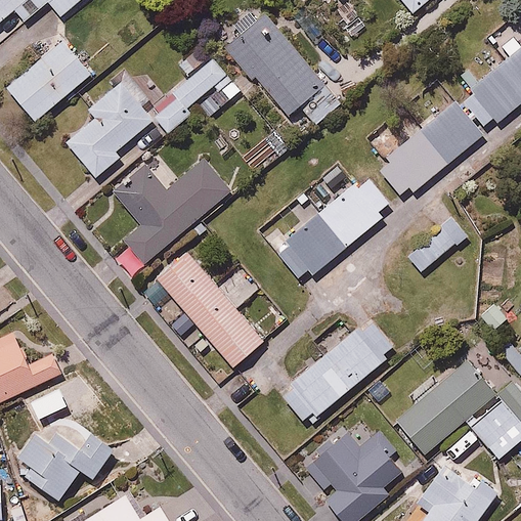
[(0,20),(14,8),(25,0),(0,0),(0,20)]
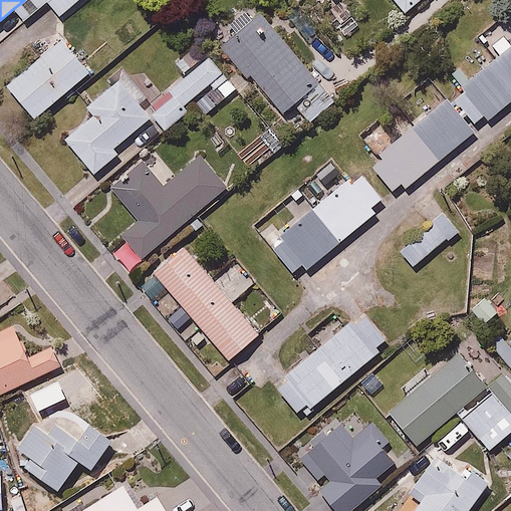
[(24,0),(14,8),(35,34),(72,4),(88,23),(103,12),(93,0),(24,0)]
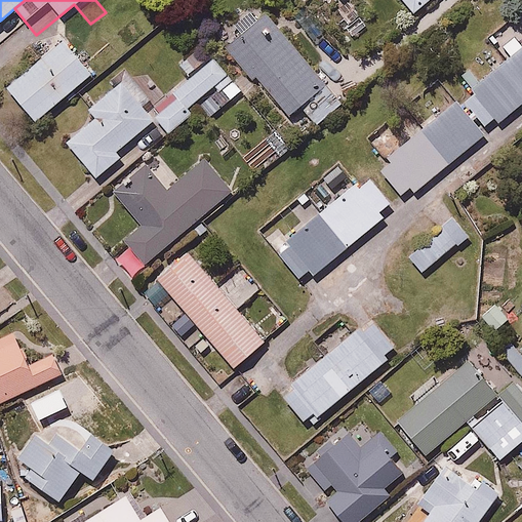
[(402,0),(416,16),(434,0),(402,0)]
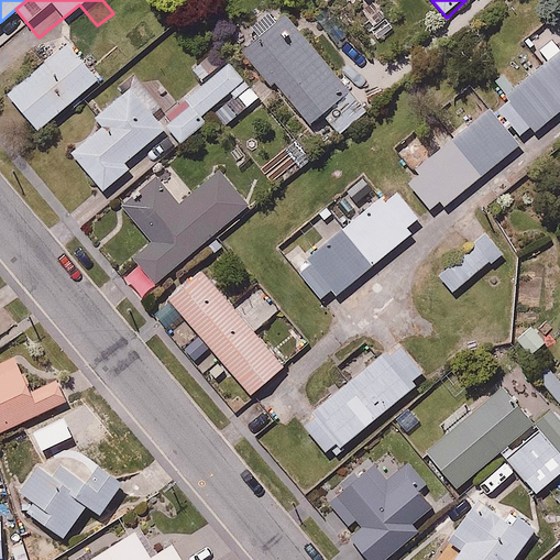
[(281,13),(239,50),(308,127),(324,113),(340,132),(366,108),(281,13)]
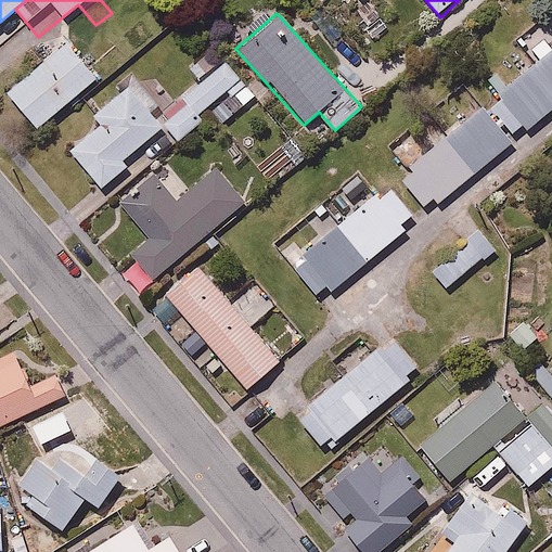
[(400,182),(421,206),(432,196),(440,206),(513,142),(510,138),(524,126),(530,133),(551,115),(551,47),(541,35),(529,46),(540,59),(400,182)]
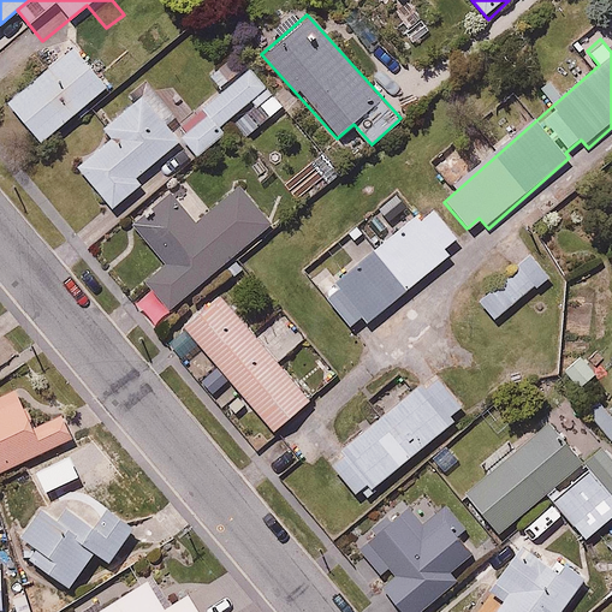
[(42,143),(111,87),(73,43),(6,100),(42,143)]
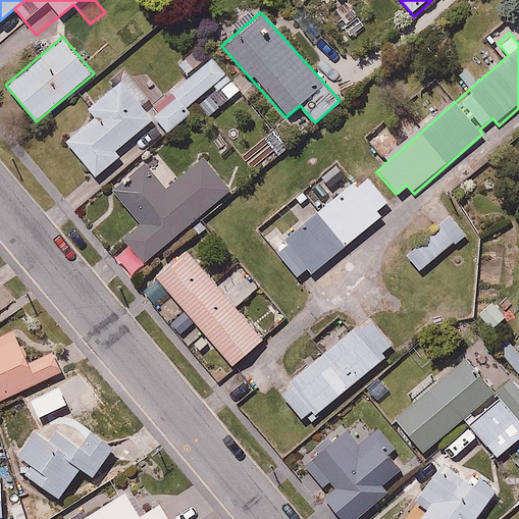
[(189,106),(228,74),(215,58),(209,63),(197,48),(177,63),(191,79),(151,110),(169,134),(195,113),(189,106)]
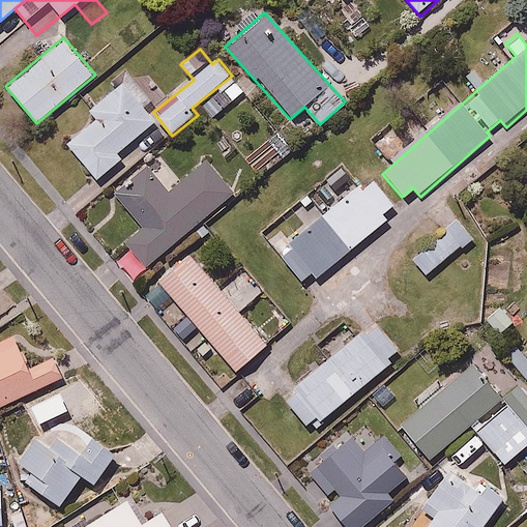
[(118,152),(154,122),(120,80),(86,108),(96,119),(66,144),(97,182),(124,160),(118,152)]
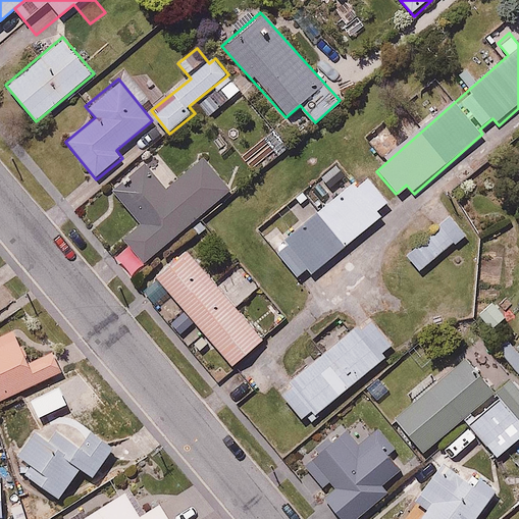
[(143,264),(232,187),(205,154),(166,188),(146,164),(113,193),(141,223),(121,240),(143,264)]
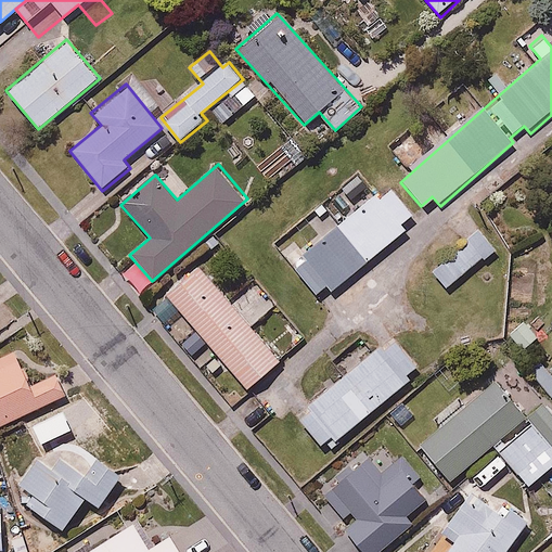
[(414,220),(387,189),(294,269),(316,295),(326,286),(331,292),(414,220)]
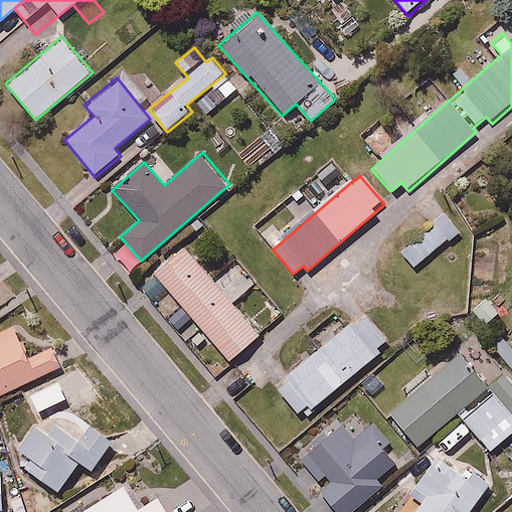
[(451,236),(438,220),(400,252),(414,268),(451,236)]
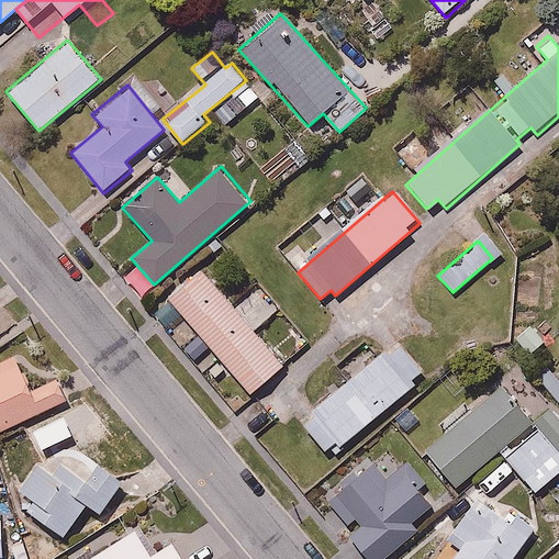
[(202,267),(166,297),(249,397),(284,368),(254,331),(277,312),(260,292),(238,311),(202,267)]
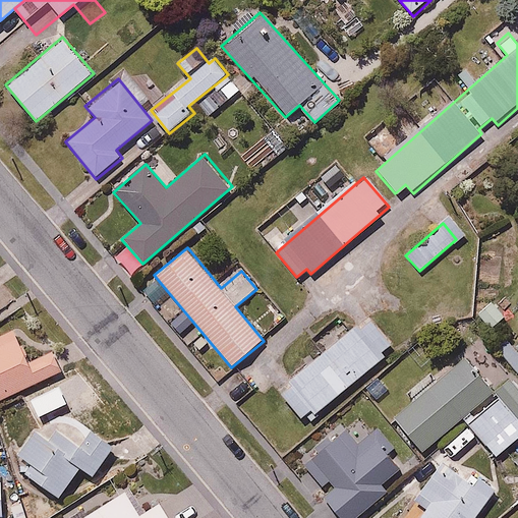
[(495,298),(477,313),(491,330),(508,314),(495,298)]
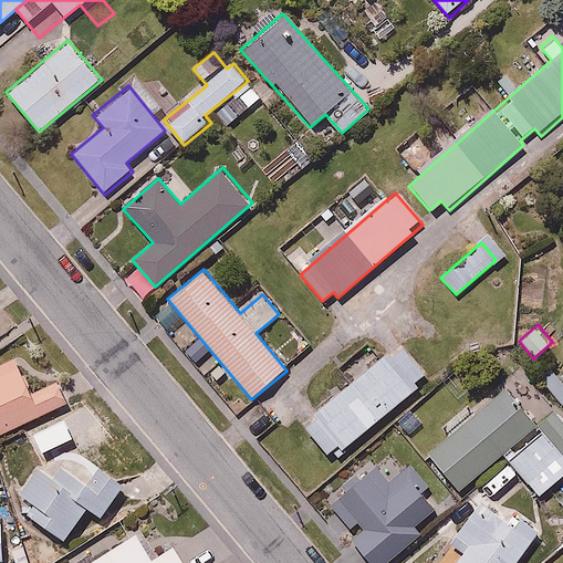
[(424,375),(397,343),(299,425),(332,466),(423,389),(416,382),(424,375)]
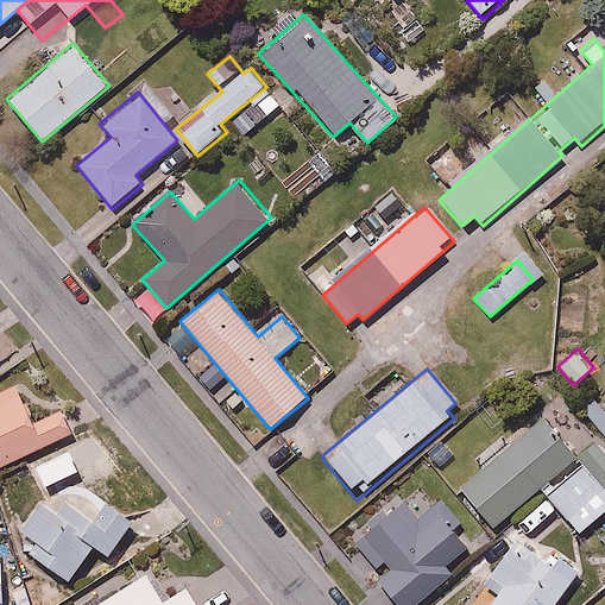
[(0,470),(71,435),(57,405),(37,416),(21,382),(0,391),(0,470)]
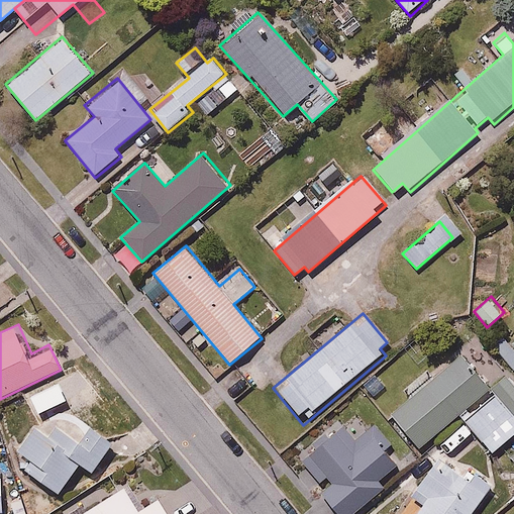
[(513,336),(509,341),(499,329),(487,339),(513,371),(513,336)]
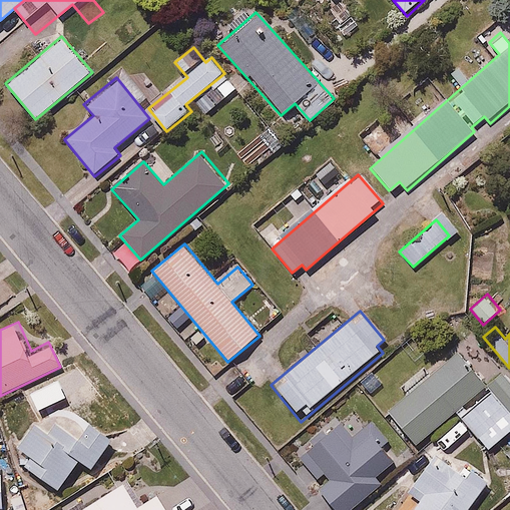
[(509,374),(507,371),(486,387),(452,343),(396,385),(408,401),(391,414),(414,443),(457,410),(486,448),(509,429),(509,374)]
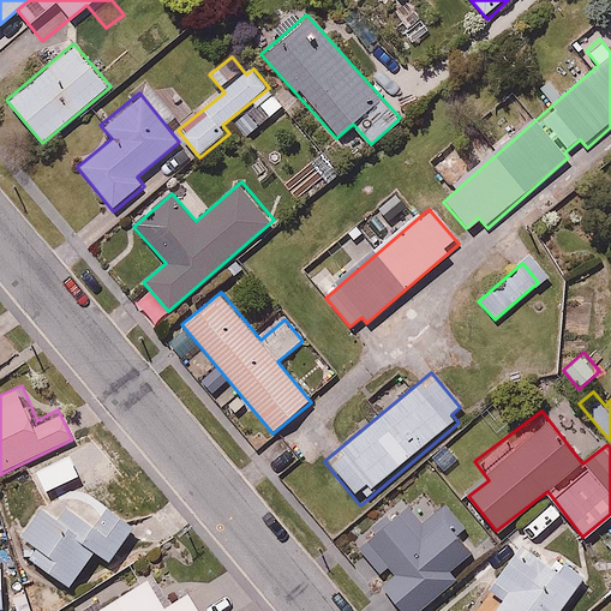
[(69,586),(95,551),(112,563),(139,528),(103,501),(91,516),(66,498),(57,511),(47,505),(16,546),(69,586)]
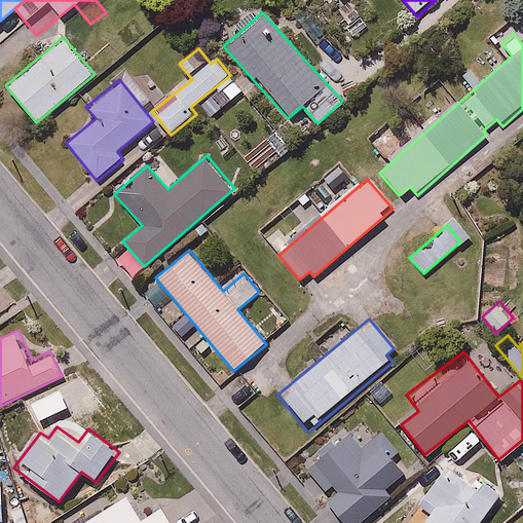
[(361,522),(393,495),(386,488),(409,468),(376,432),(360,446),(349,435),(309,471),(331,494),(323,501),(341,522),(361,522)]
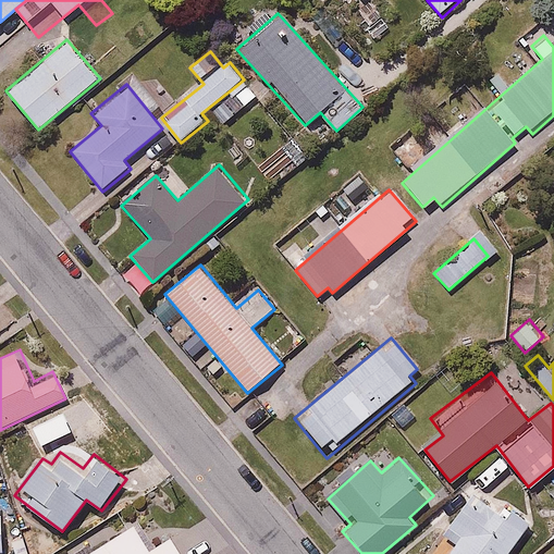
[(507,553),(531,522),(476,482),(439,532),(454,543),(446,553),(507,553)]
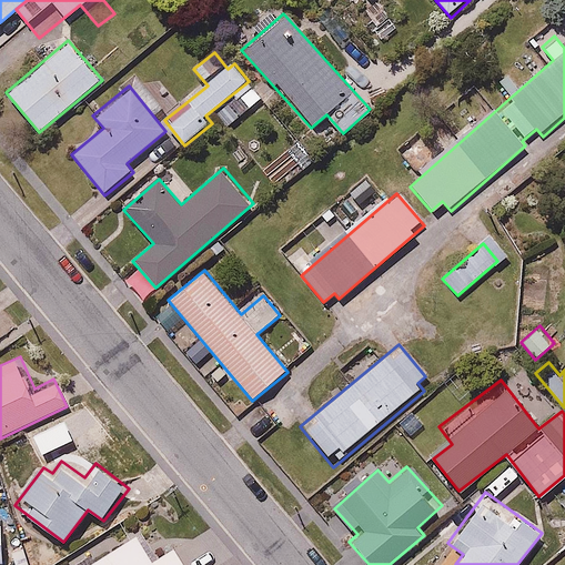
[(183,564),(168,541),(151,551),(139,532),(86,564),(183,564)]
